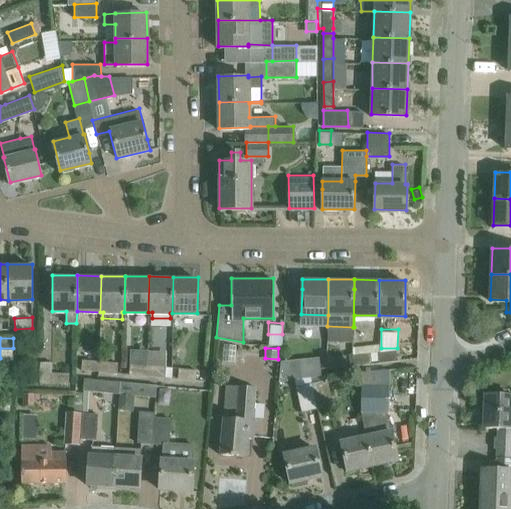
[(172,365),(165,365),(166,349),(147,349),(147,363),(147,374),(171,376),(172,365)]
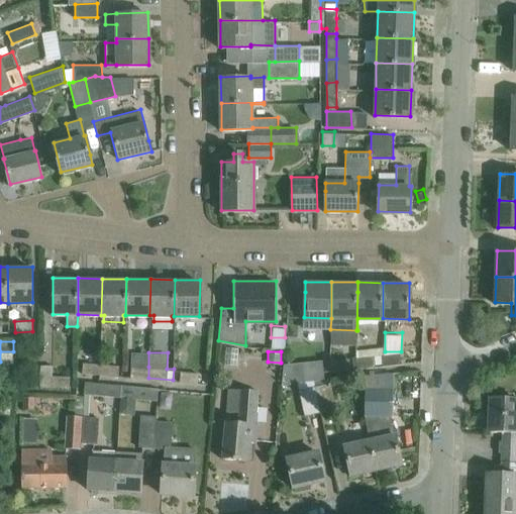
[(383,365),(401,363),(400,352),(382,354),(383,365)]
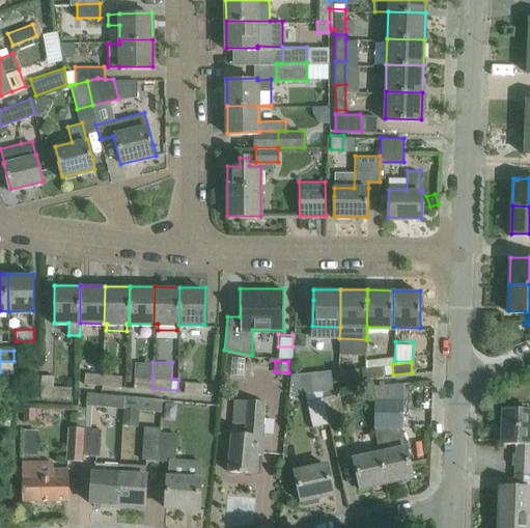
[(384,365),(365,367),(366,378),(386,376),(384,365)]
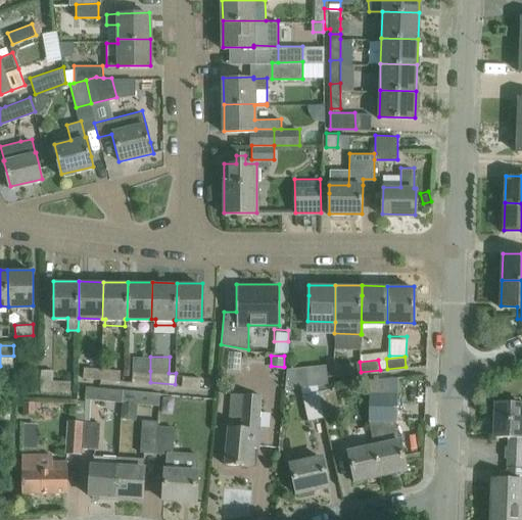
[(352,362),(333,364),(334,375),(353,373),(352,362)]
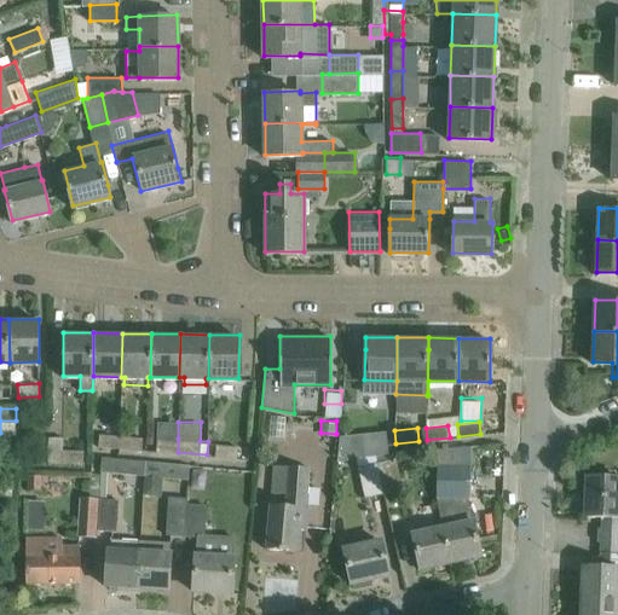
[(121,447),(121,434),(99,431),(98,445),(121,447)]
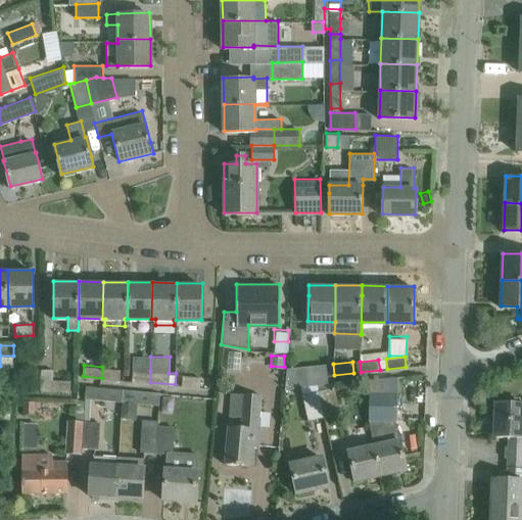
[(326,365),(306,367),(307,378),(327,376),(326,365)]
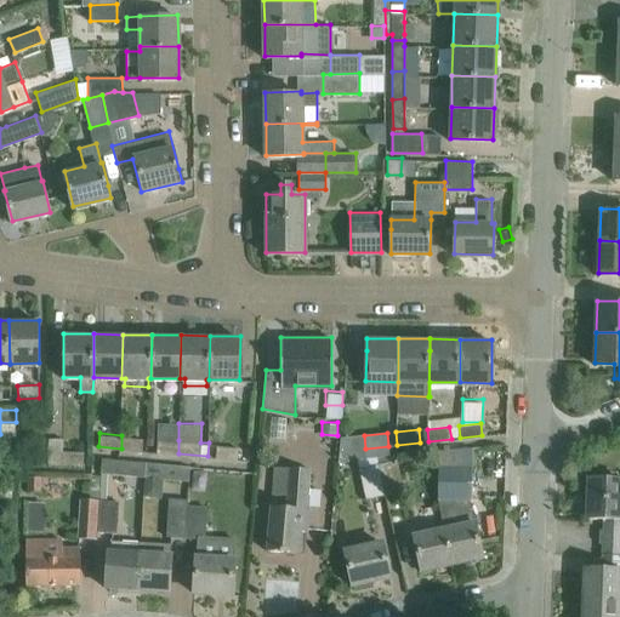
[(61,449),(61,435),(47,435),(47,461),(83,462),(83,450),(61,449)]
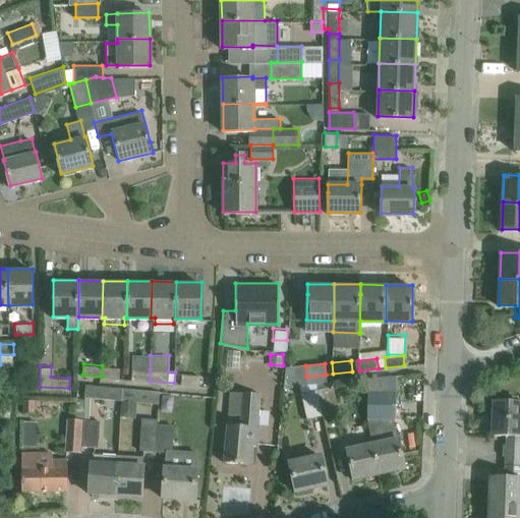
[(119,367),(102,365),(102,377),(118,378),(119,367)]
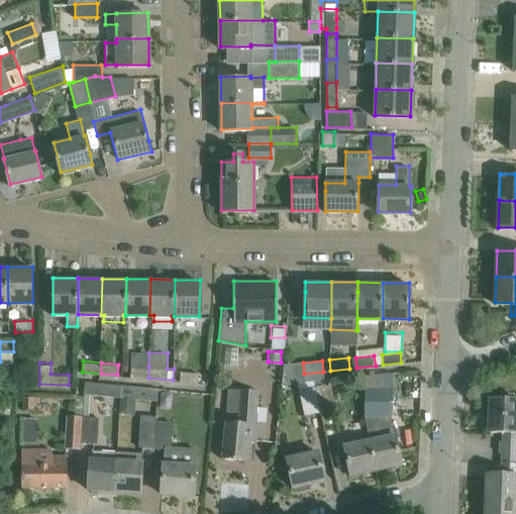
[(130,376),(148,378),(148,367),(131,366),(130,376)]
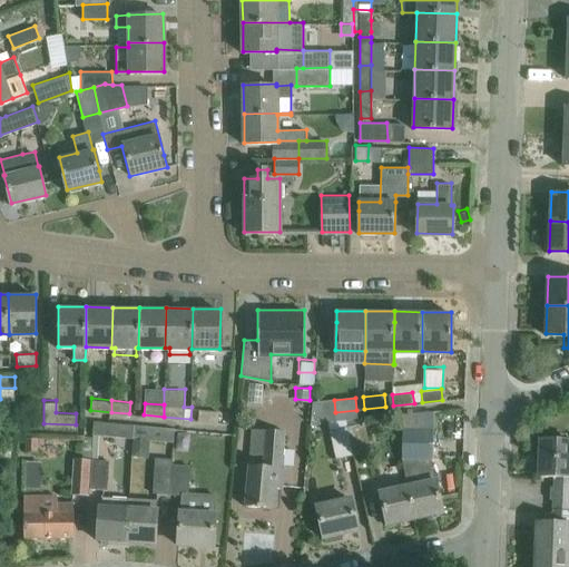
[(198,408),(197,419),(232,422),(233,411),(198,408)]
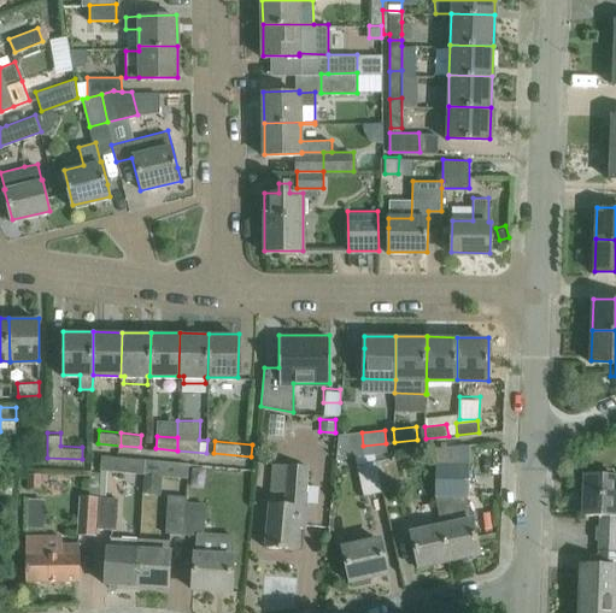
[(374,452),(382,491),(402,487),(393,449),(374,452)]
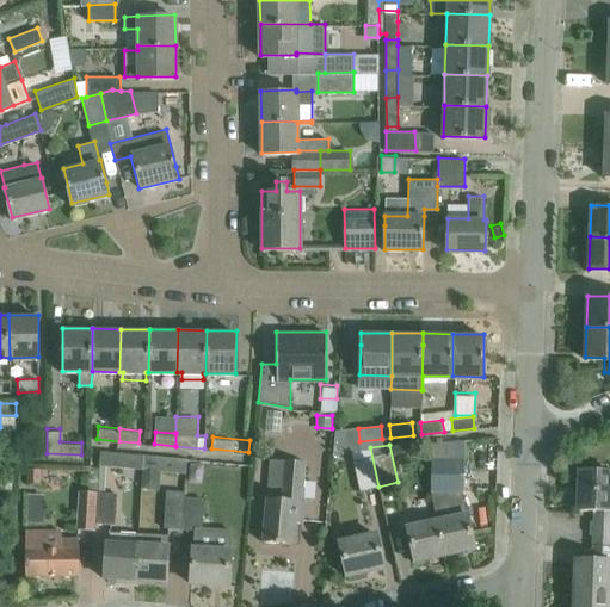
[(351,450),(353,462),(359,490),(379,487),(370,447),(351,450)]
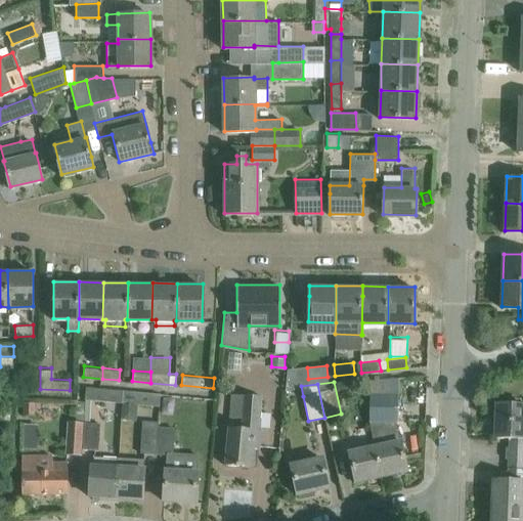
[(85,386),(84,398),(91,398),(91,397),(105,399),(106,387),(86,385),(86,386),(85,386)]
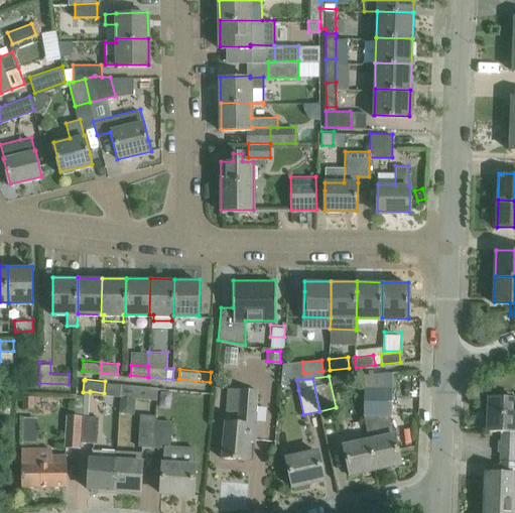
[(121,382),(120,394),(134,396),(155,398),(156,386),(121,382)]
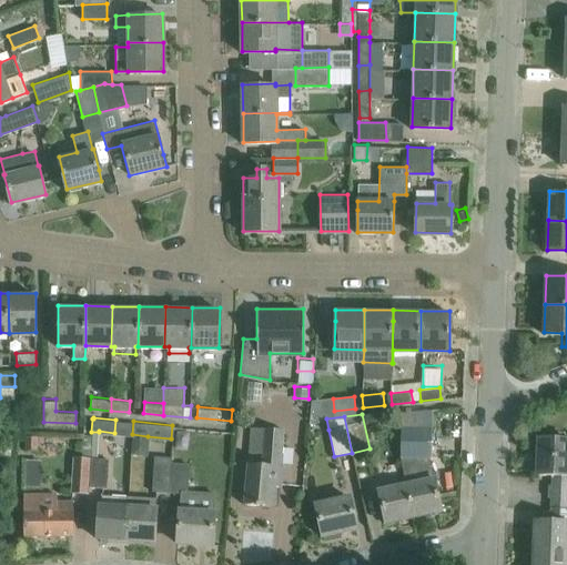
[(261,463),(247,462),(244,502),(273,505),(274,484),(281,485),(282,464),(281,464),(284,427),(251,425),(249,451),(262,452),(261,463)]
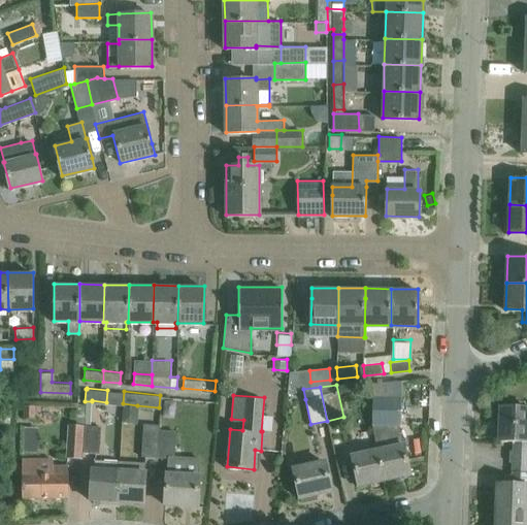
[(372,425),(375,438),(384,479),(409,472),(403,444),(398,423),(399,423),(399,396),(372,396),(372,425)]
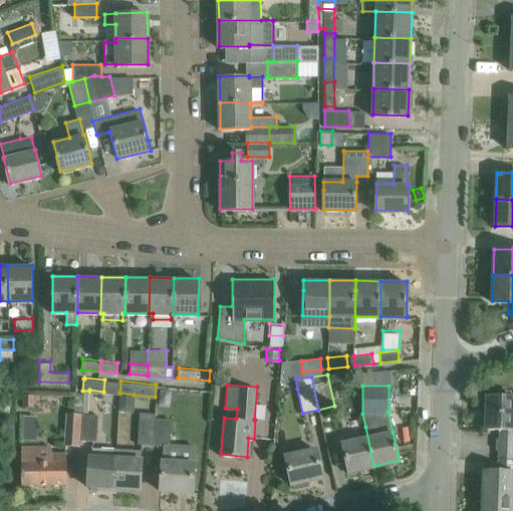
[(33,405),(33,393),(23,393),(22,405),(33,405)]
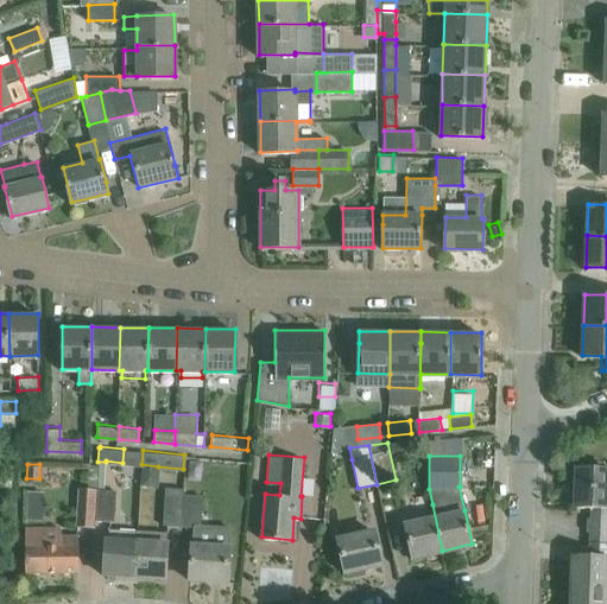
[(606,545),(606,544),(606,468),(576,468),(575,506),(590,506),(589,544),(606,545)]
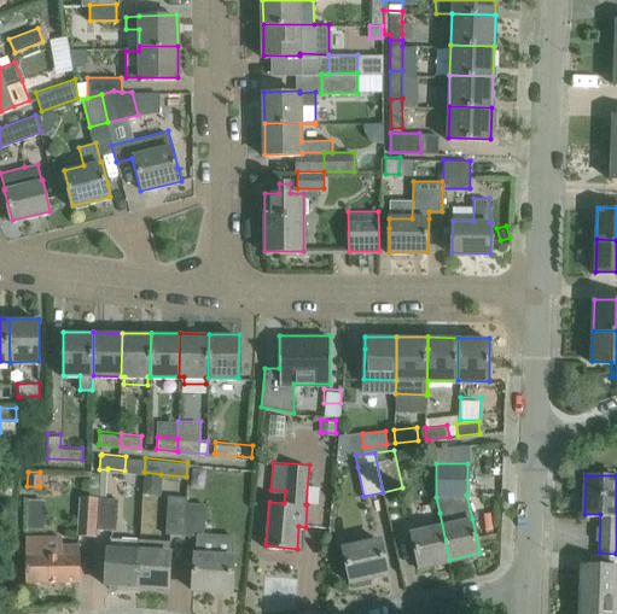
[(95,533),(98,493),(79,493),(77,533),(95,533)]
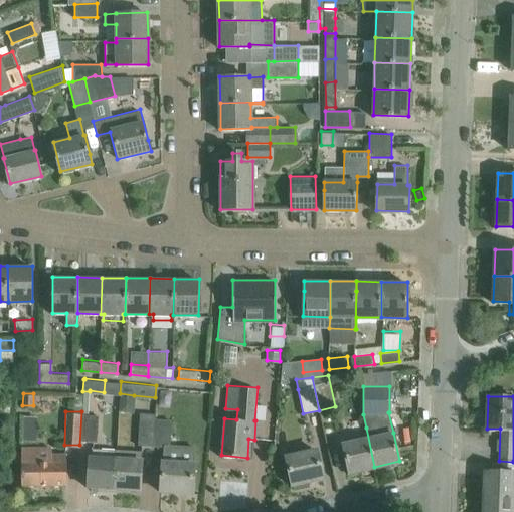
[(88,414),(88,412),(81,411),(79,445),(80,445),(80,440),(97,441),(98,415),(88,414)]
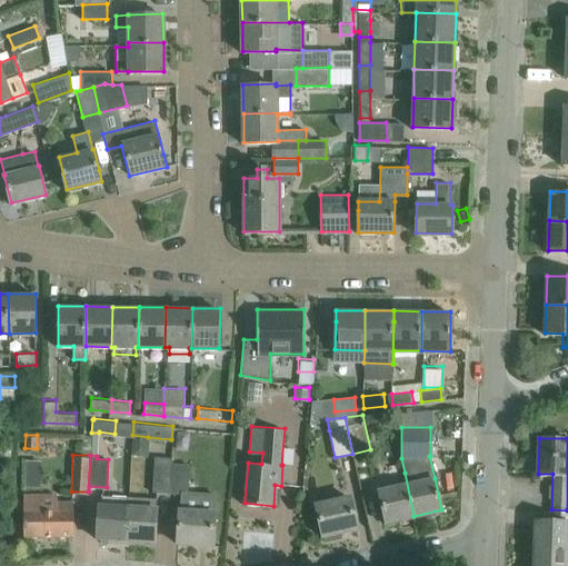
[(155,455),(151,489),(168,490),(171,460),(171,456),(155,455)]
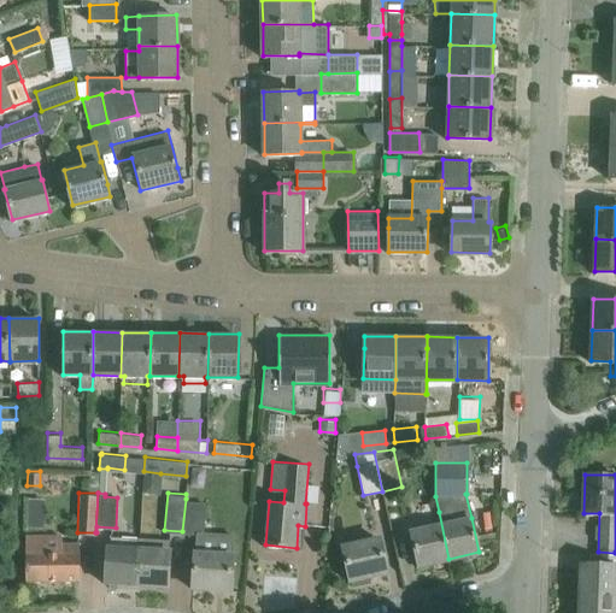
[(24,524),(46,524),(45,494),(23,495),(24,524)]
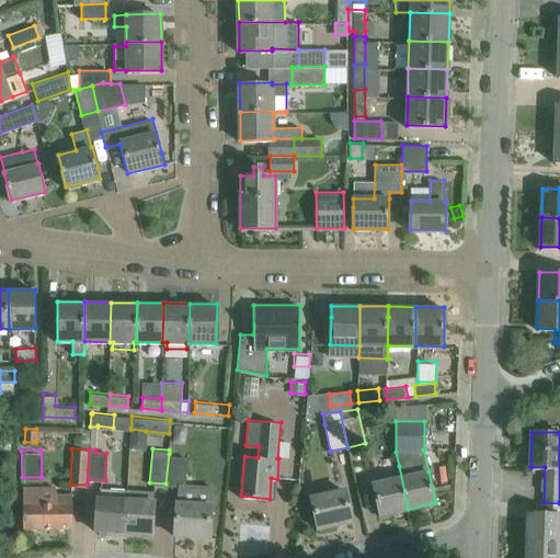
[(166,484),(181,486),(184,486),(184,482),(186,456),(169,454),(166,484)]
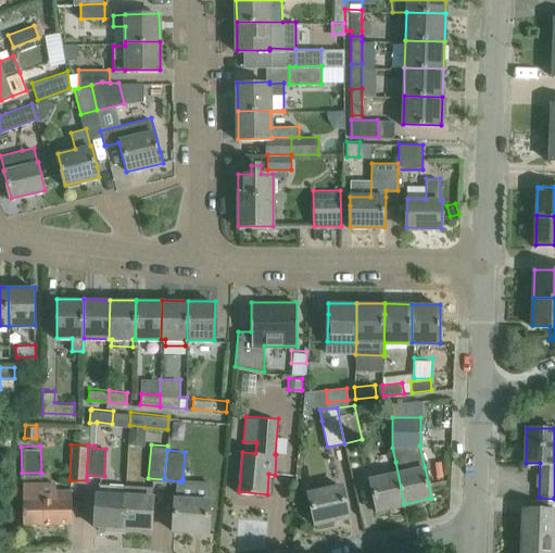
[(404,504),(395,462),(368,468),(370,479),(369,479),(377,510),(404,504)]
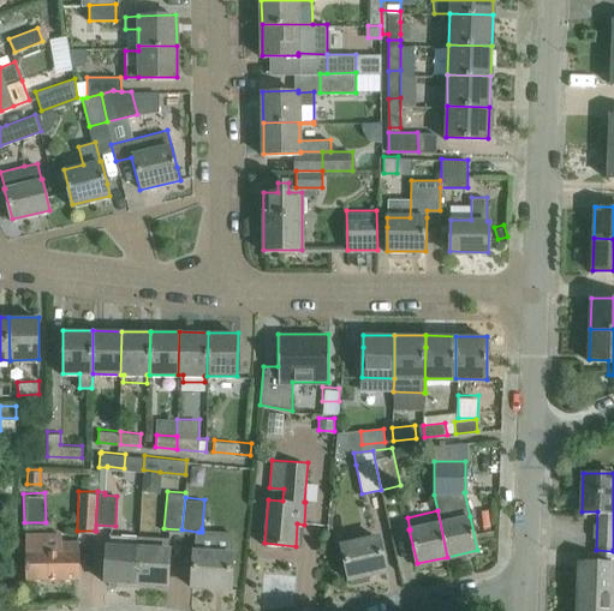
[(233,531),(213,529),(212,551),(194,551),(191,585),(231,587),(232,553),(233,531)]
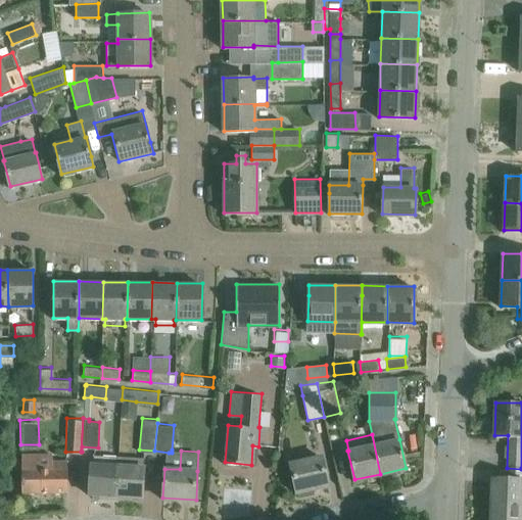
[(21,452),(21,470),(21,492),(67,492),(67,460),(51,460),(50,452),(21,452)]
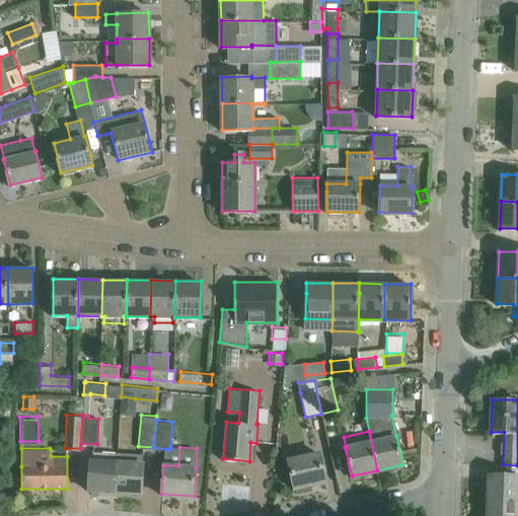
[(92,451),(91,460),(90,460),(88,490),(116,491),(118,452),(92,451)]
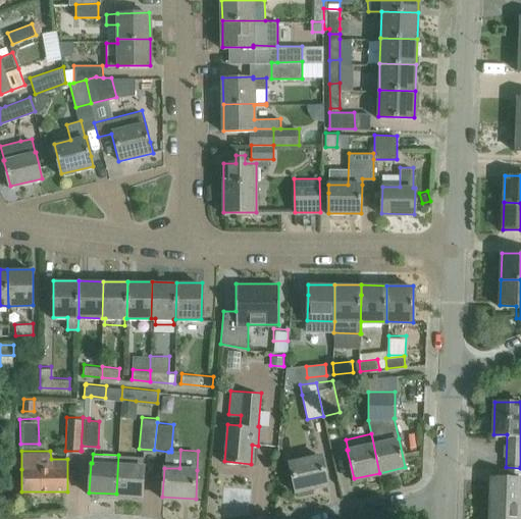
[(144,466),(142,466),(143,457),(118,455),(116,494),(142,496),(144,466)]
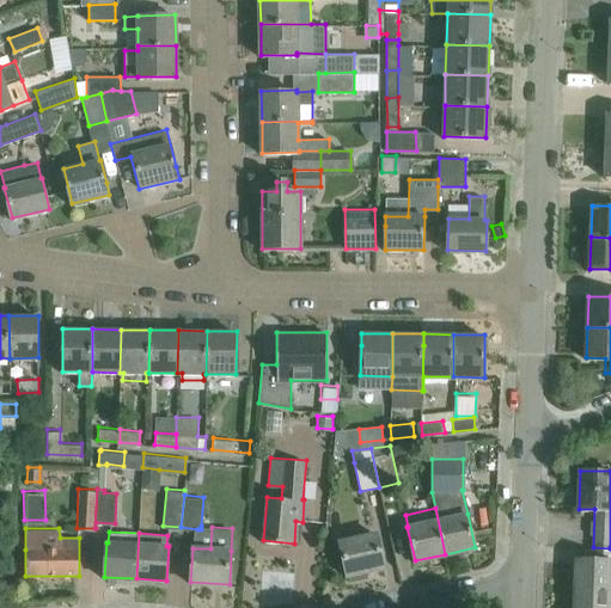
[(336,566),(344,565),(347,576),(349,575),(349,579),(366,576),(365,571),(384,567),(377,533),(331,544),(336,566)]
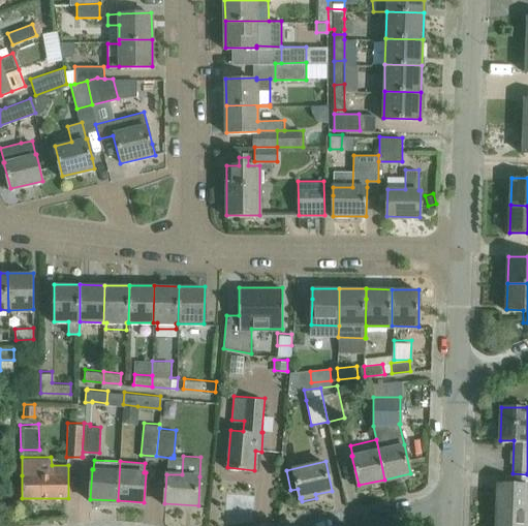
[(527,473),(527,474),(527,485),(498,484),(497,511),(527,511),(527,473)]
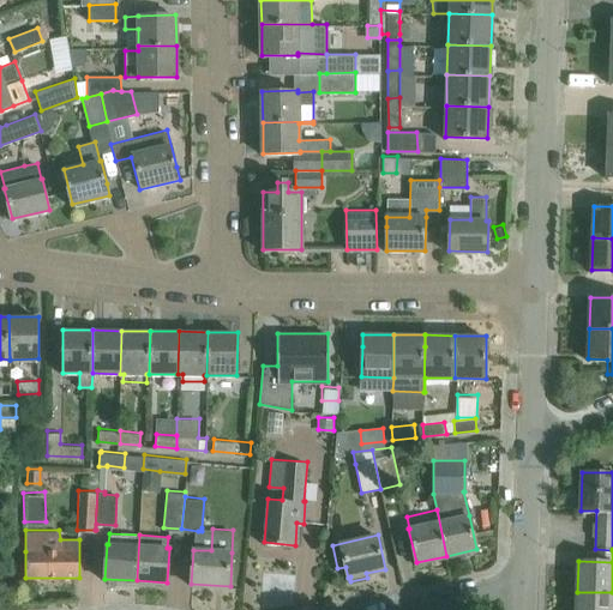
[(612,609),(612,592),(577,592),(576,609),(612,609)]
